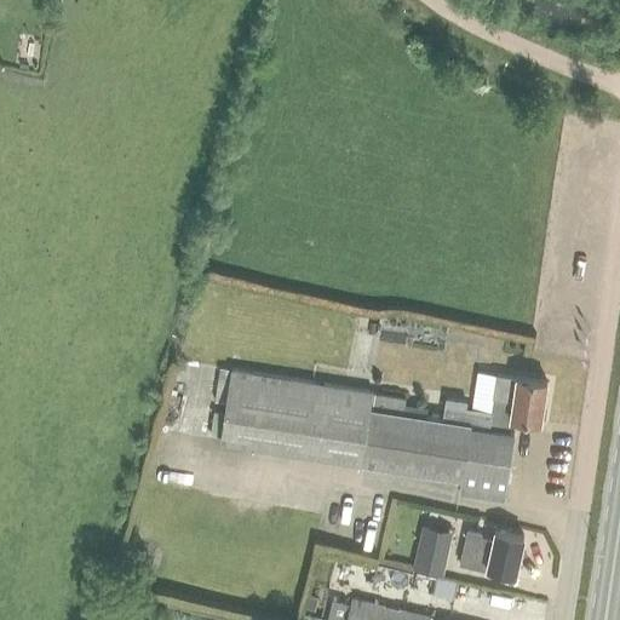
[(515,434),(510,434),(512,419),(541,423),(547,382),(517,378),(497,375),(491,412),(465,408),(466,401),(446,397),(442,420),(403,414),(406,400),(373,395),(373,392),(219,368),(214,401),(227,403),(220,441),(464,480),(463,493),(505,499),(515,434)]
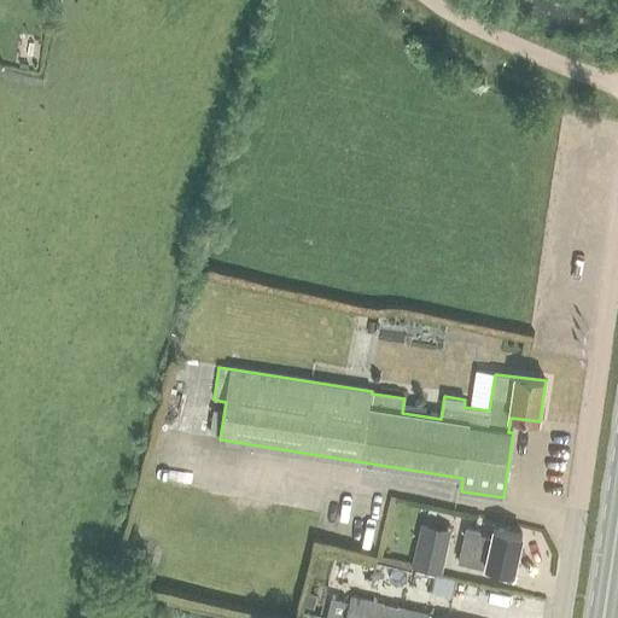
[(423,524),(412,566),(438,572),(444,544),(435,542),(438,528),(423,524)]
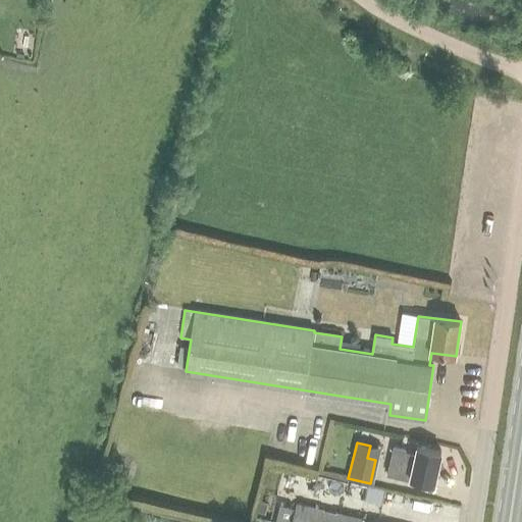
[(406,449),(394,447),(386,476),(411,481),(411,478),(434,483),(441,452),(417,447),(416,455),(405,453),(406,449)]
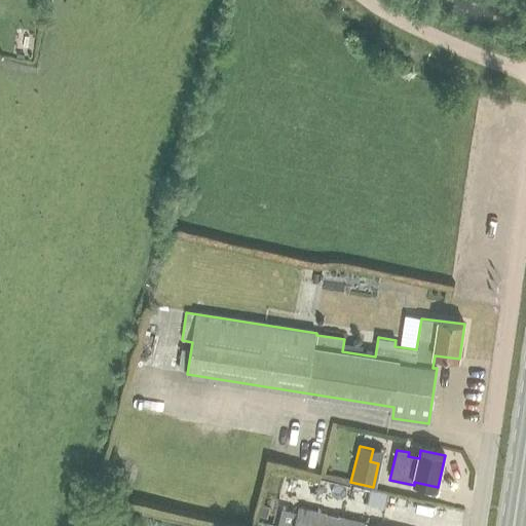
[(345,496),(347,485),(326,480),(323,491),(345,496)]
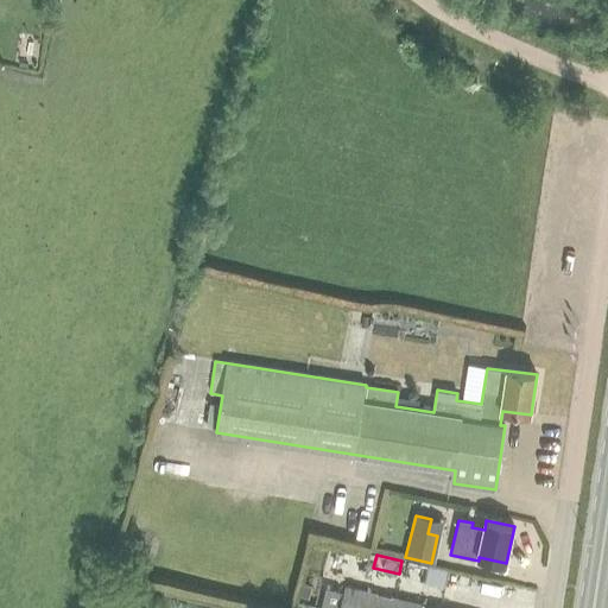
[(436,607),(344,587),(340,607),(436,607)]
